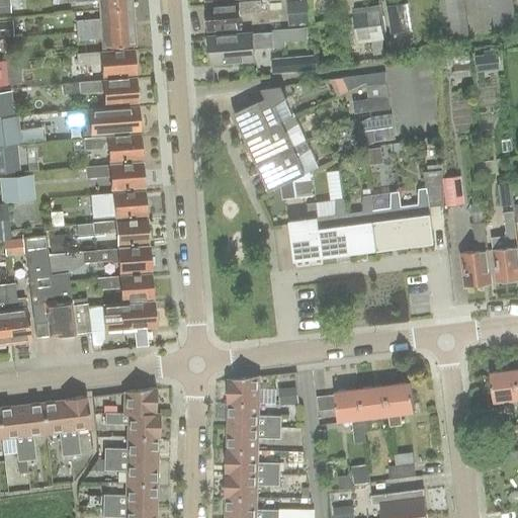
[(0,0),(0,13),(10,12),(9,0),(0,0)]
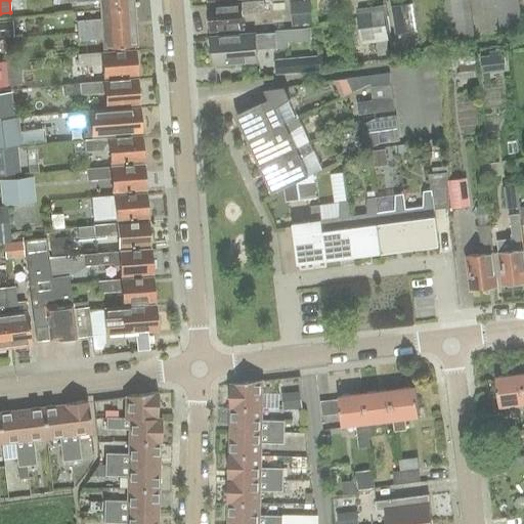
[(133,7),(132,0),(75,0),(75,3),(99,1),(100,10),(133,7)]
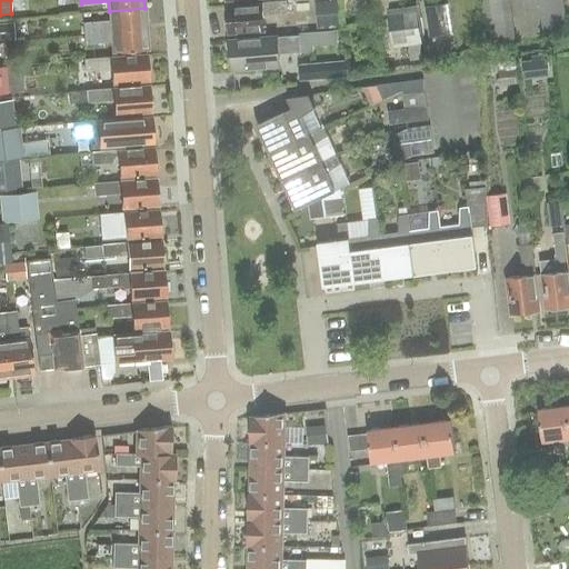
[(319,29),(339,28),(338,0),(318,1),(319,29)]
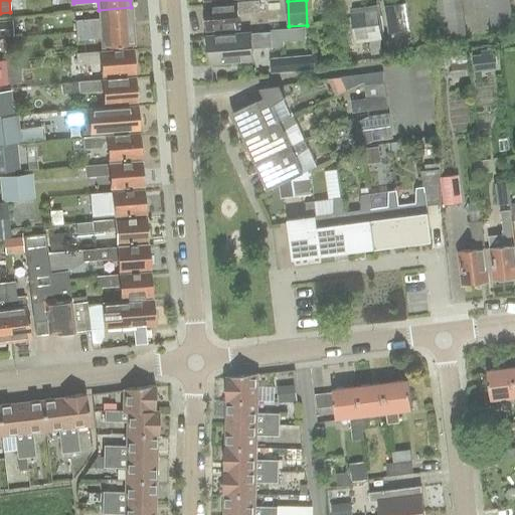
[(512,10),(510,0),(503,0),(488,2),(490,13),(512,10)]
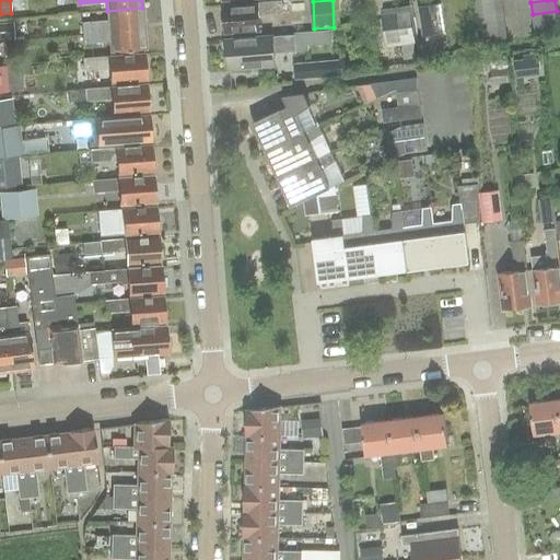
[(259,15),(283,13),(282,1),(242,4),(242,6),(223,8),(224,18),(222,21),(223,28),(225,31),(225,33),(241,32),(241,33),(260,32),(259,15)]
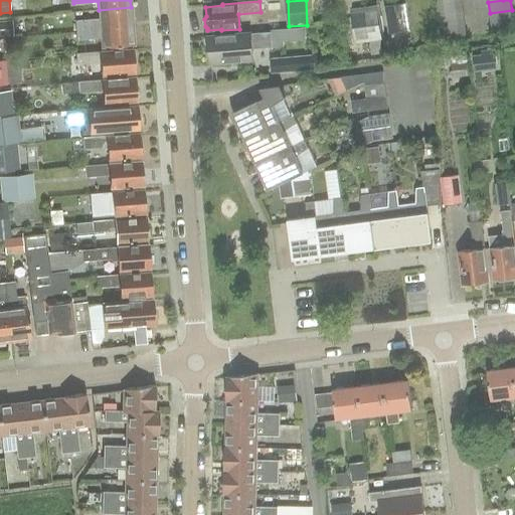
[(464,15),(463,3),(438,7),(439,18),(464,15)]
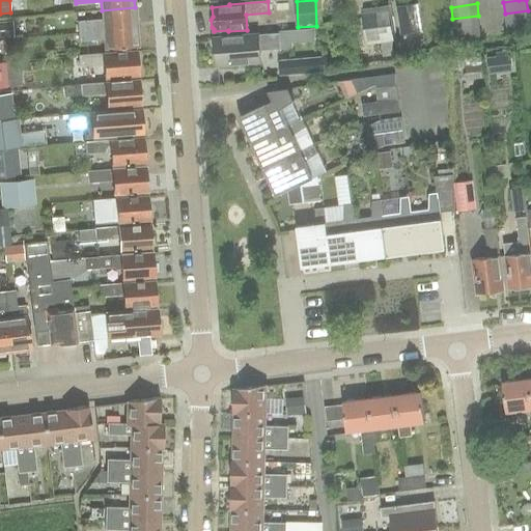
[(394,42),(389,5),(362,9),(368,45),(394,42)]
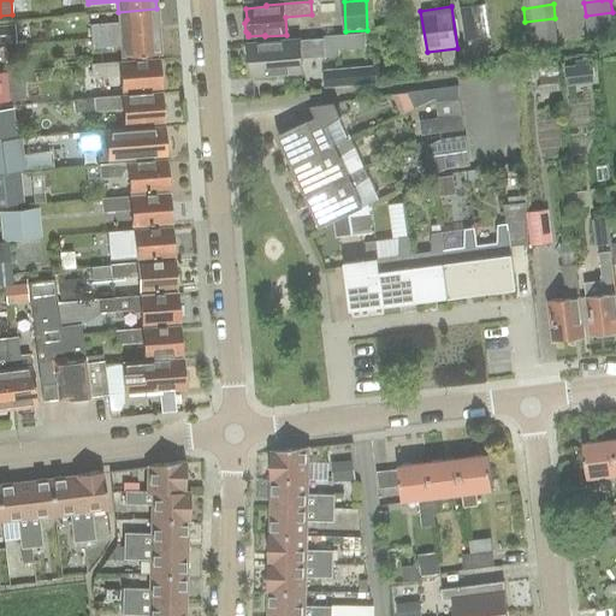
[(490,37),(485,6),(462,10),(466,41),(490,37)]
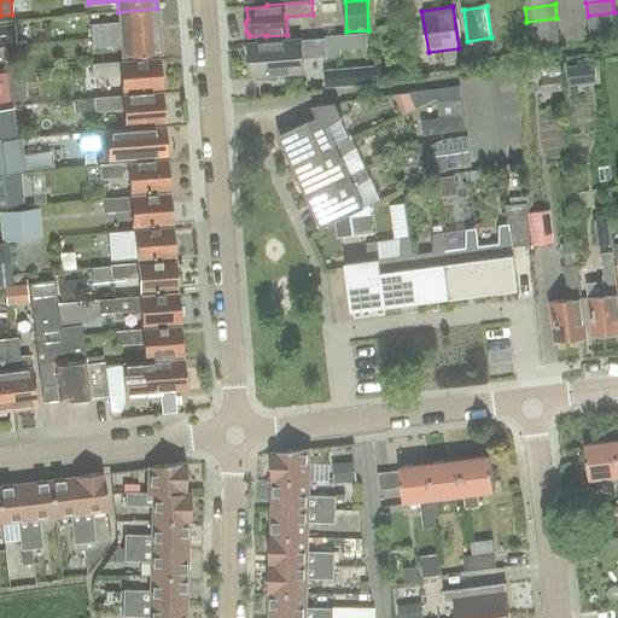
[(159,31),(157,9),(118,12),(120,23),(91,25),(92,38),(159,31)]
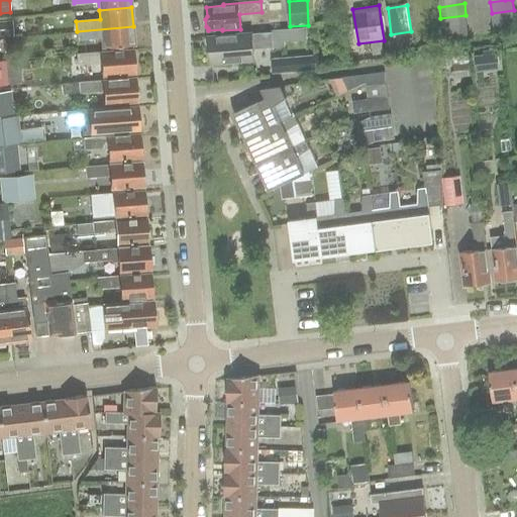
[(515,22),(514,10),(492,13),(493,24),(515,22)]
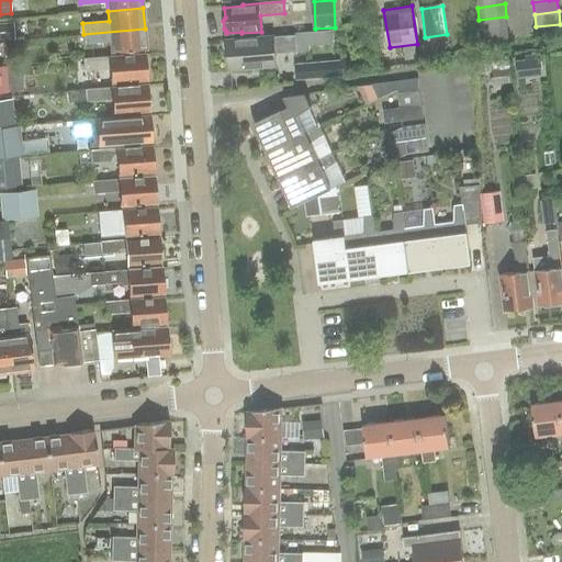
[(508,29),(506,17),(479,20),(481,33),(508,29)]
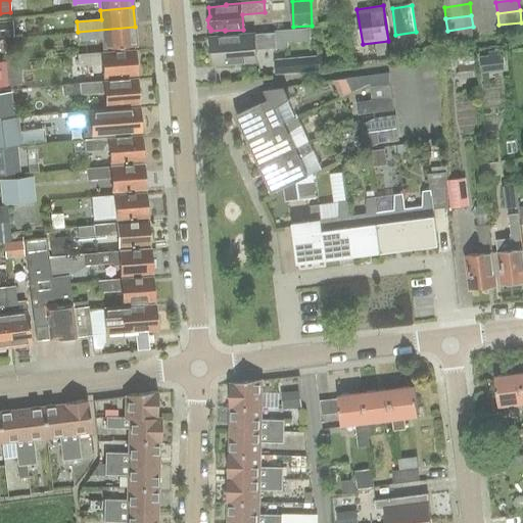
[(0,37),(14,37),(13,21),(0,21),(0,37)]
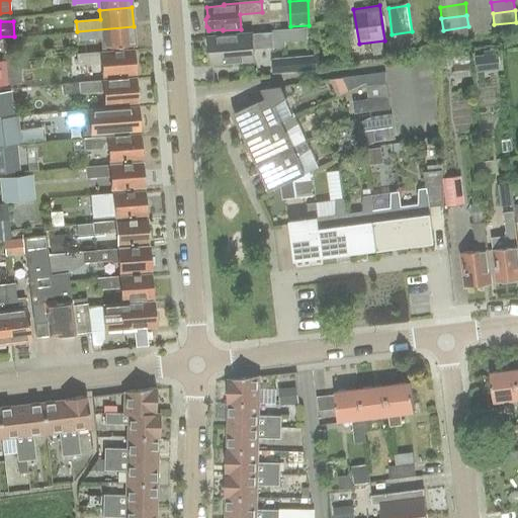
[(517,30),(517,27),(516,22),(494,24),(496,33),(517,30)]
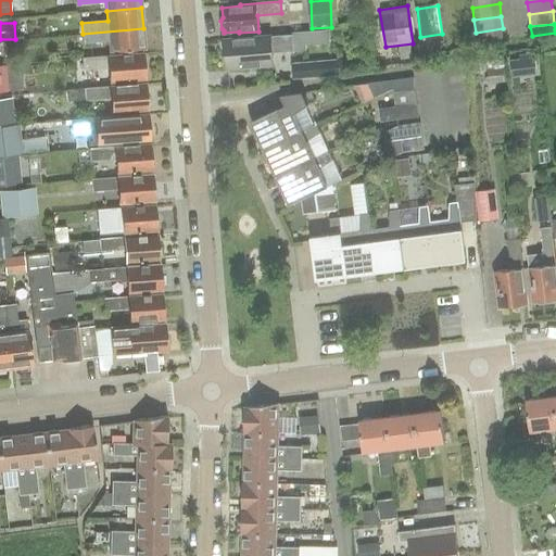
[(144,49),(143,28),(83,34),(83,43),(109,41),(110,52),(144,49)]
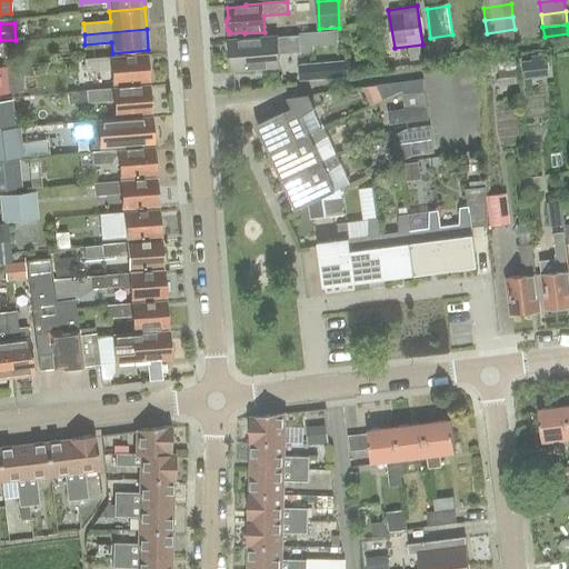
[(299,32),(299,36),(230,41),(231,57),(229,57),(230,69),(232,69),(253,68),(256,69),(263,69),(265,67),(268,67),(267,56),(315,52),(313,47),(339,45),(338,29),(299,32)]
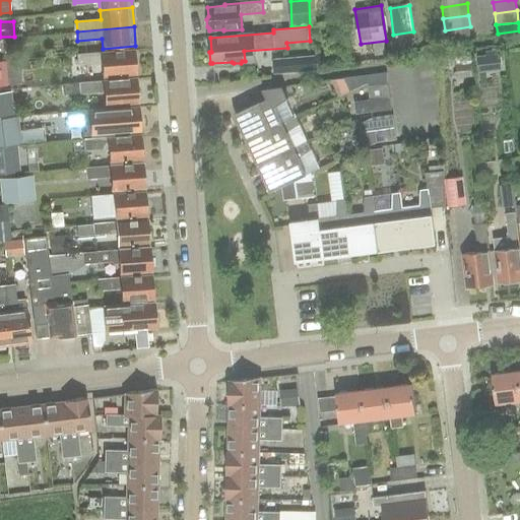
[(472,41),(470,26),(445,30),(447,45),(472,41)]
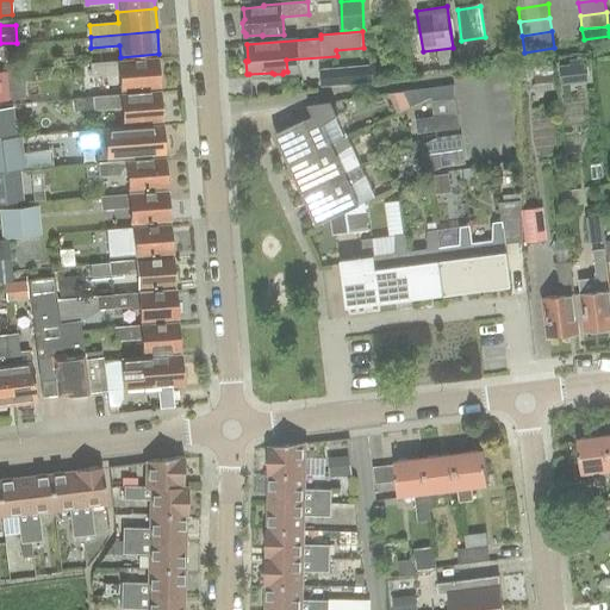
[(160,83),(161,81),(161,74),(159,70),(157,58),(91,64),(92,76),(120,74),(122,91),(160,87),(160,83)]
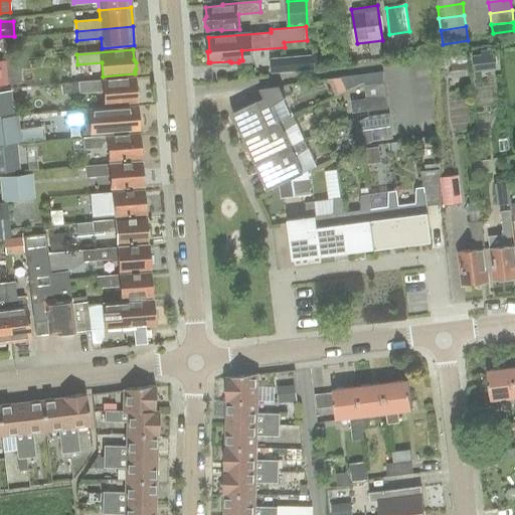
[(503,67),(501,50),(487,52),(488,60),(485,60),(486,69),(503,67)]
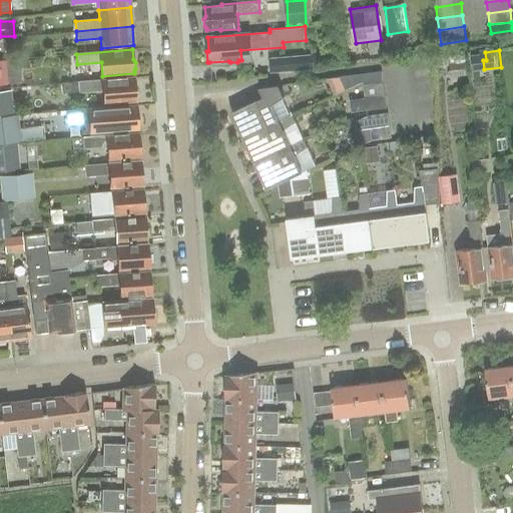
[(313,56),(271,59),(272,72),(314,69),(313,56)]
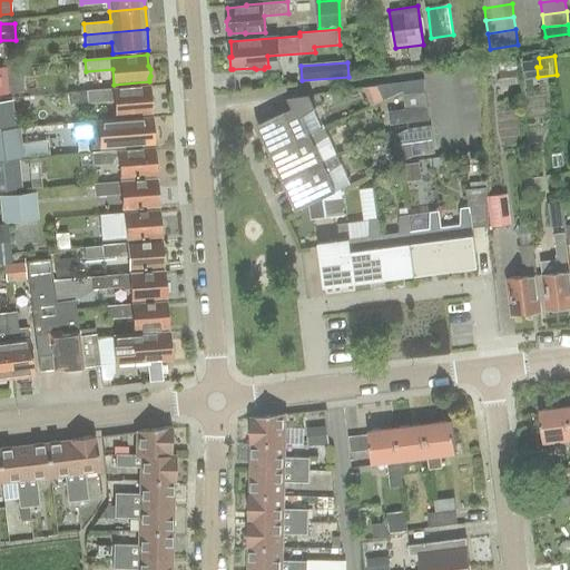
[(500,70),(501,82),(519,81),(518,69),(500,70)]
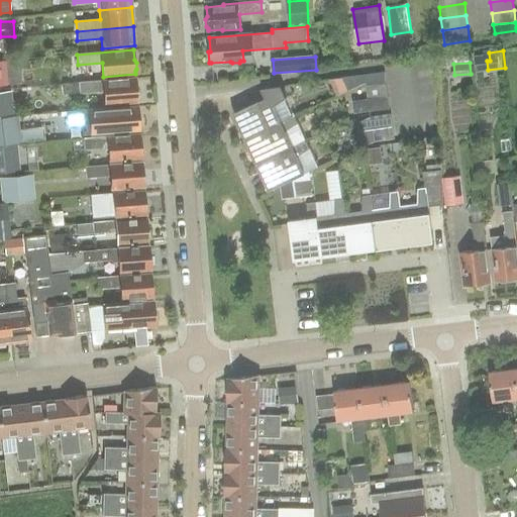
[(388,84),(386,72),(365,75),(366,87),(388,84)]
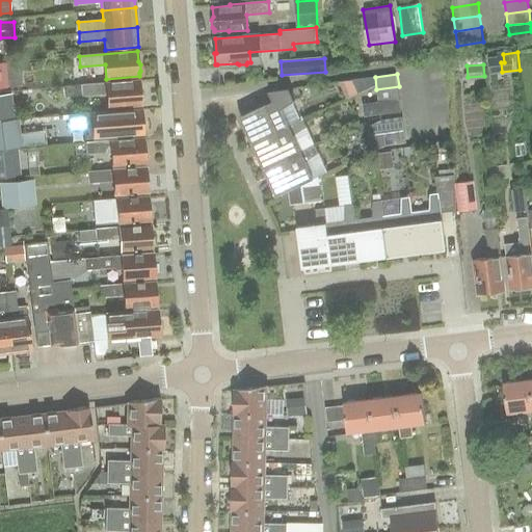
[(139,80),(81,84),(64,86),(65,98),(107,94),(108,108),(141,105),(141,102),(142,100),(142,94),(140,90),(139,80)]
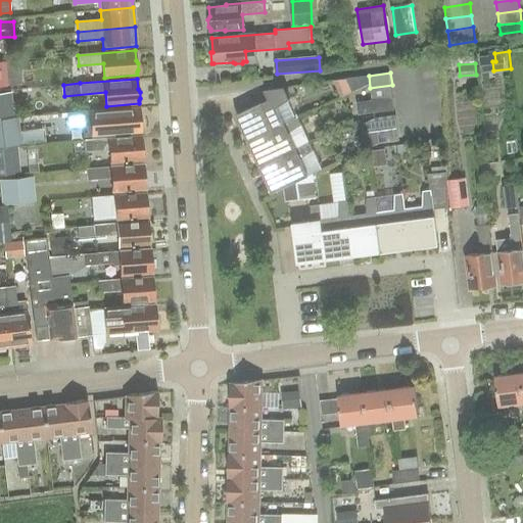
[(334,81),(342,97),(352,92),(347,79),(334,81)]
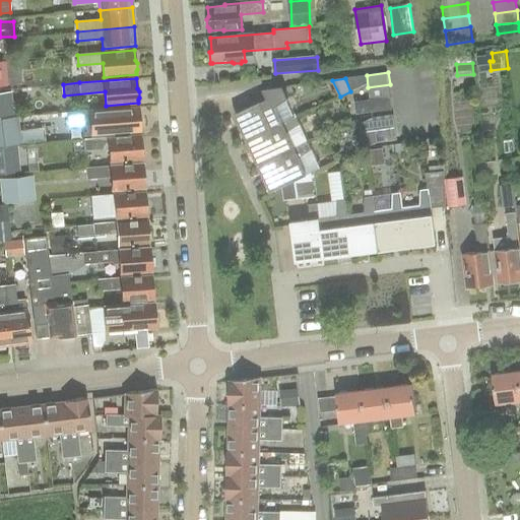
[(391,96),(390,84),(368,87),(370,99),(391,96)]
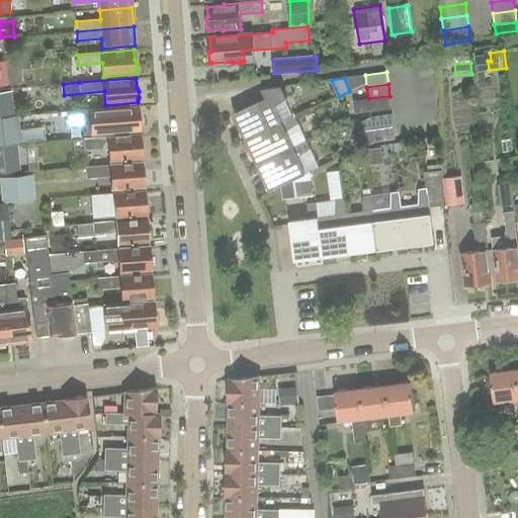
[(13,115),(11,91),(0,91),(0,116),(18,115),(18,114),(13,115)]
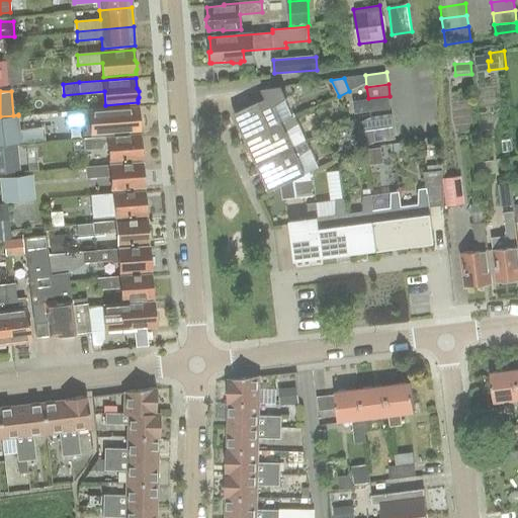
[(281,122),(274,107),(287,98),(283,91),(233,114),(246,141),(282,123),(281,122)]
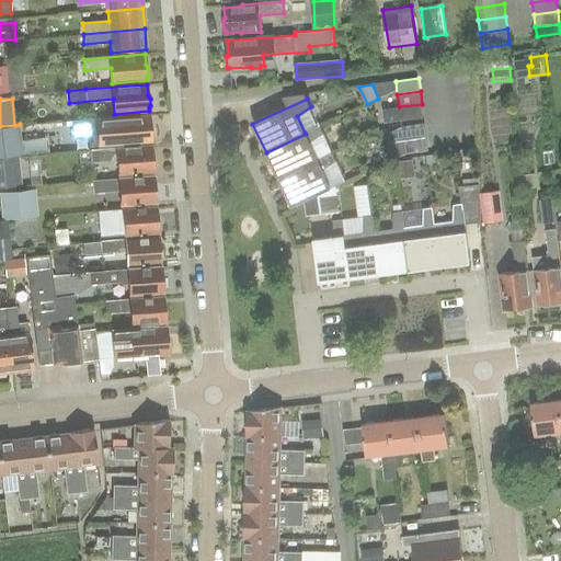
[(424,117),(422,104),(399,106),(400,121),(424,117)]
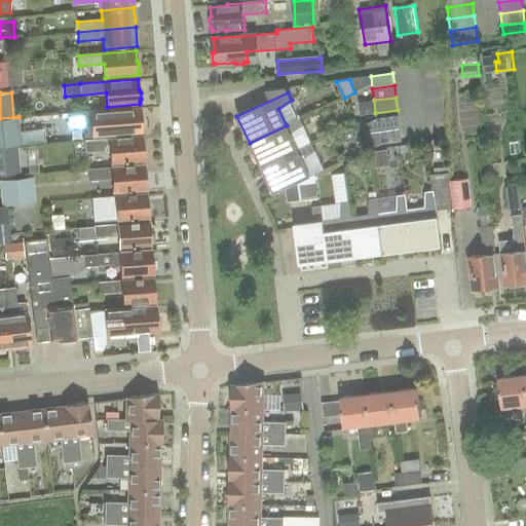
[(140,108),(82,113),(68,114),(69,128),(83,127),(83,138),(142,133),(142,129),(144,127),(143,121),(141,118),(140,108)]
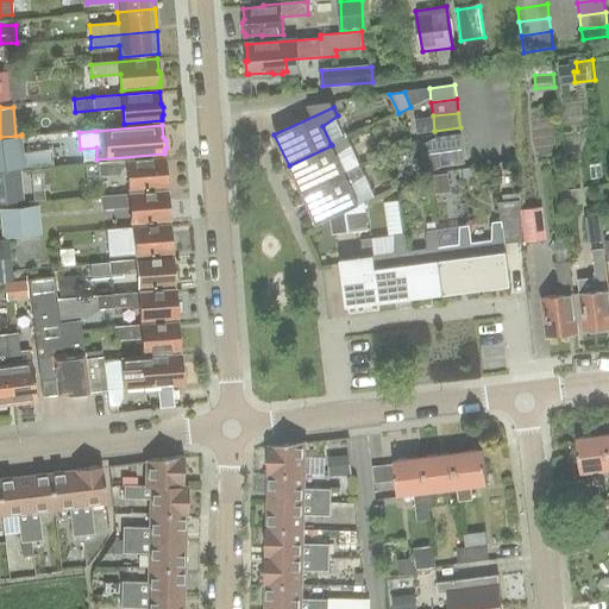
[(464,149),(462,135),(438,138),(440,152),(464,149)]
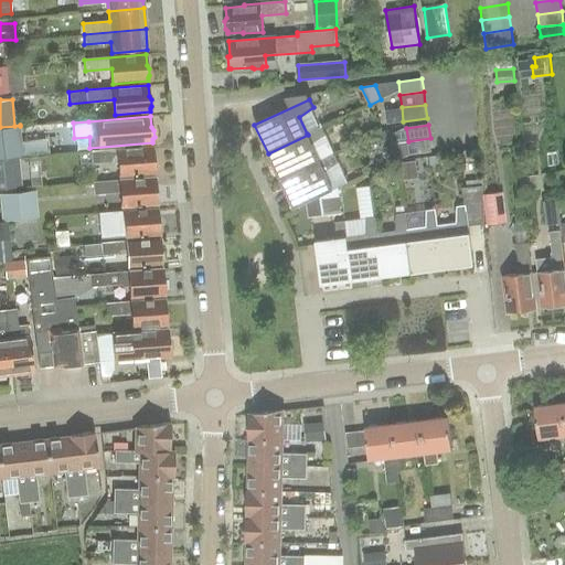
[(23,156),(20,126),(0,127),(0,158),(19,157),(23,156)]
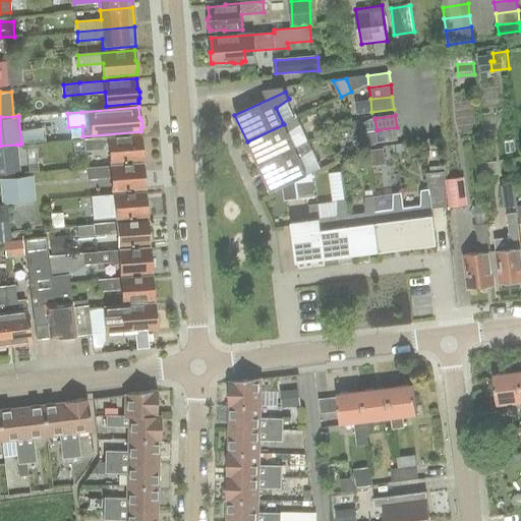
[(295,149),(288,133),(300,124),(297,117),(283,123),(284,124),(247,141),(258,167),(296,150),(295,149)]
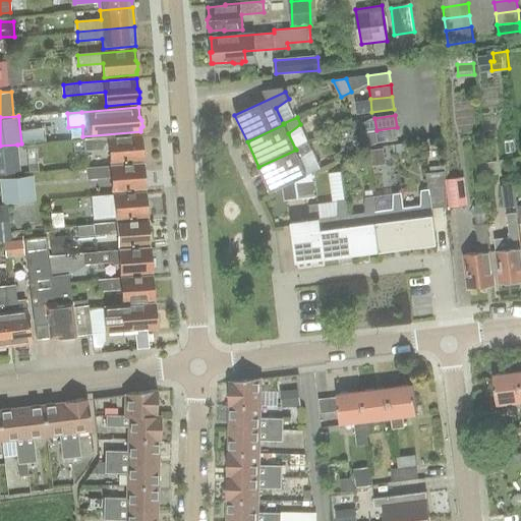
[(399,140),(397,127),(377,130),(379,143),(399,140)]
